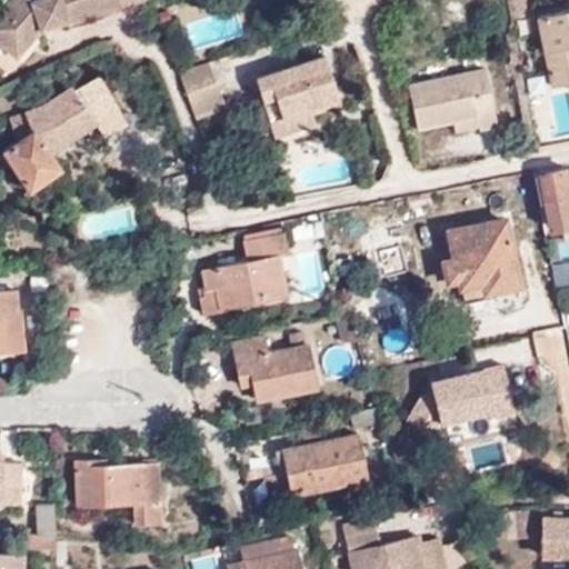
[(42,29),(43,28),(41,20),(66,12),(68,20),(69,23),(140,0),(36,0),(33,1),(32,0),(10,0),(0,11),(0,40),(17,56),(42,29)]
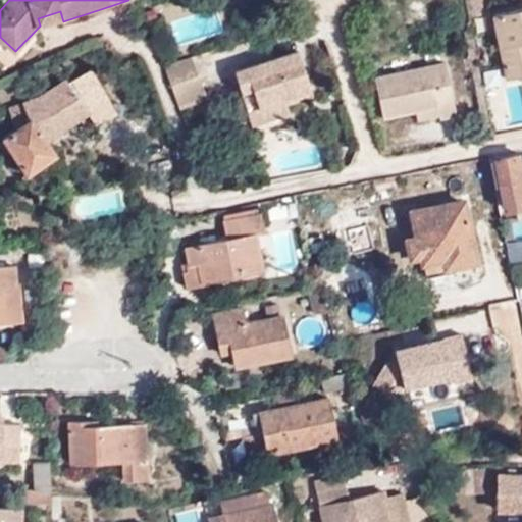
[(506,81),(521,76),(521,10),(491,16),(506,81)]
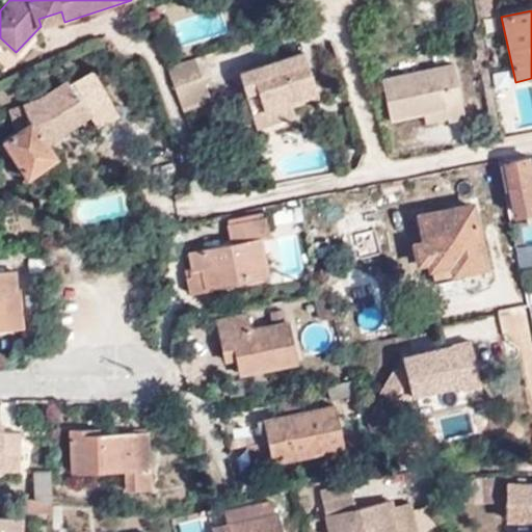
[(41,26),(63,19),(61,11),(38,19),(41,26)]
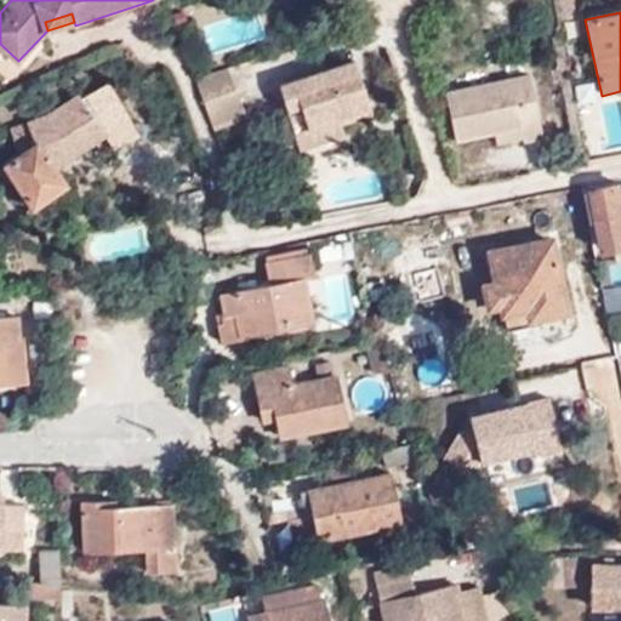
[(275,86),(291,136),(332,123),(366,113),(349,64),(275,86)]
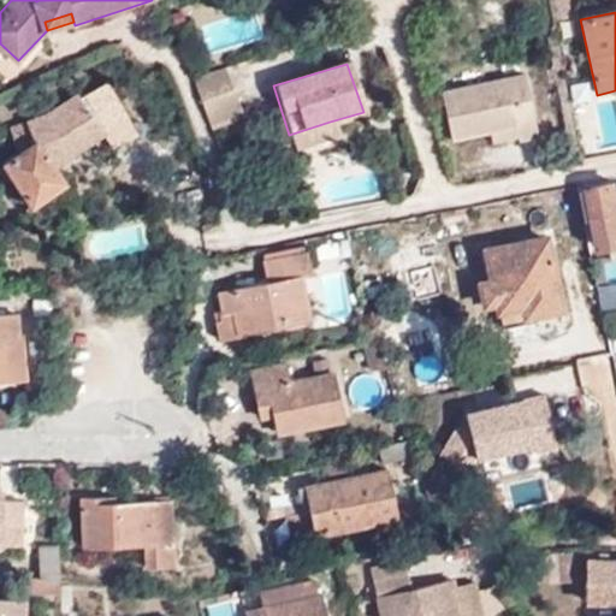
[(243,110),(227,67),(194,78),(211,122),(243,110)]
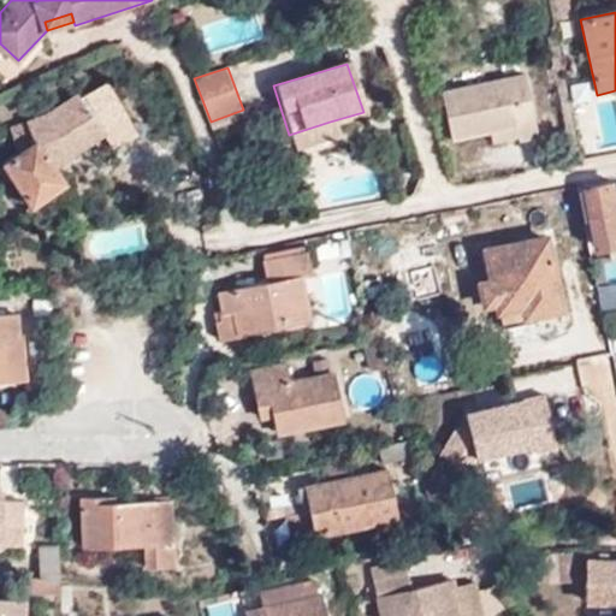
[(78,96),(71,84),(15,119),(17,150),(4,158),(31,201),(65,181),(55,166),(106,134),(114,147),(137,132),(105,81),(78,96)]
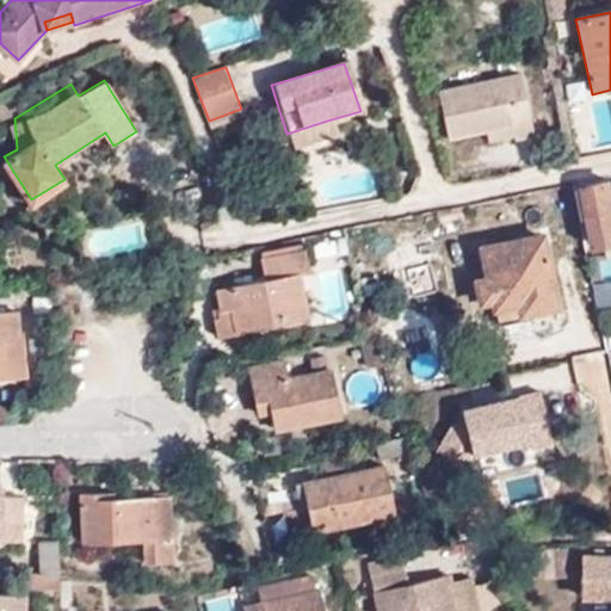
[(444,144),(477,137),(506,131),(508,143),(510,147),(531,142),(517,80),(434,97),(444,144)]
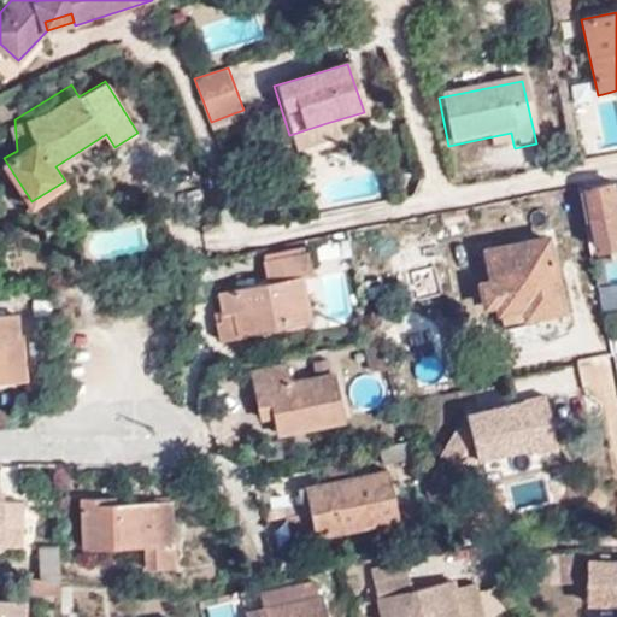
[(330,122),(289,135),(293,148),(335,136),(330,122)]
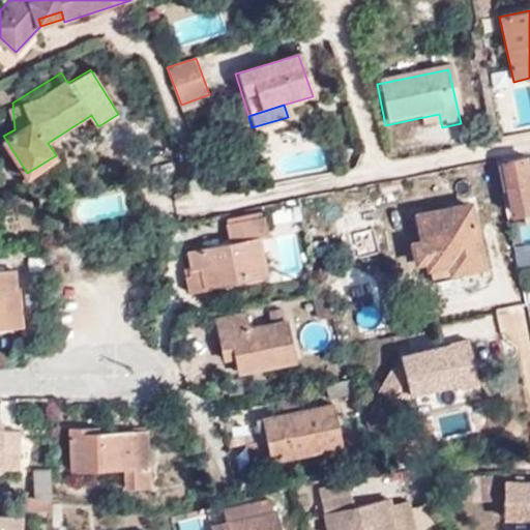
[(439,114),(414,119),(416,129),(441,124),(439,114)]
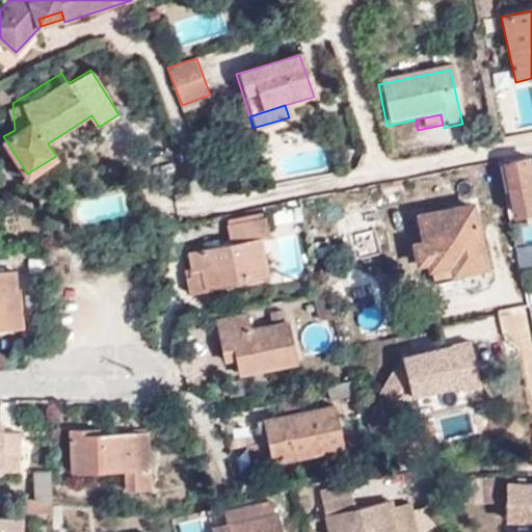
[(531,211),(531,158),(511,163),(522,214),(531,211)]
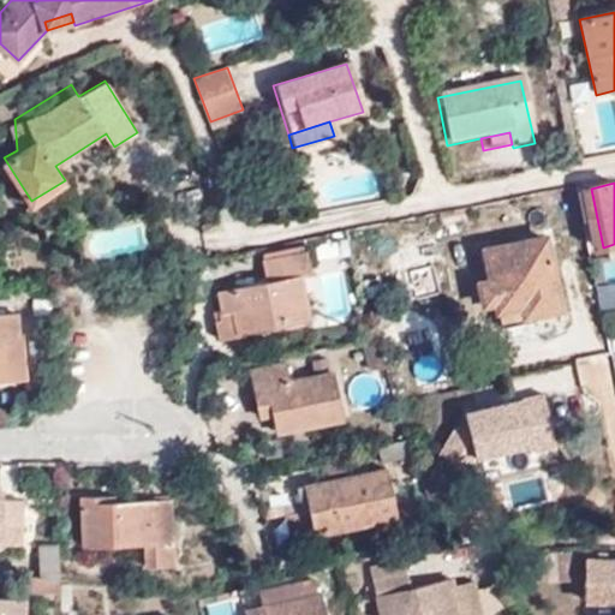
[(274,204),(279,218),(299,213),(297,201),(274,204)]
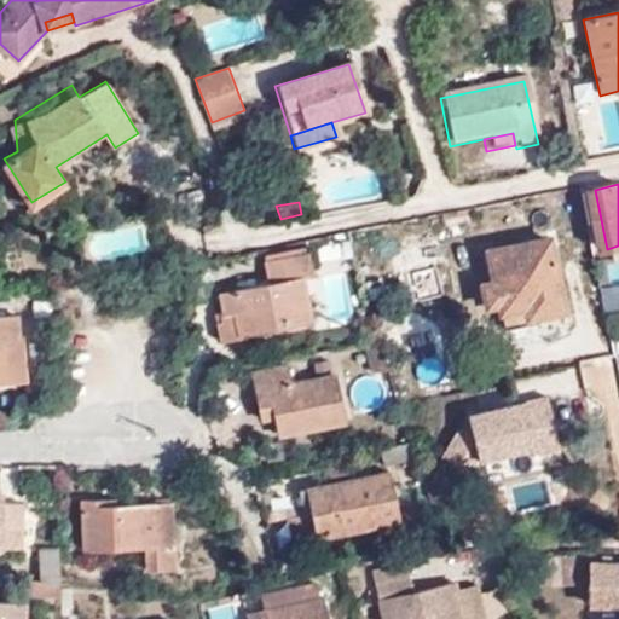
[(565,316),(550,238),(490,250),(495,279),(484,283),(489,304),(499,301),(504,328),(565,316)]
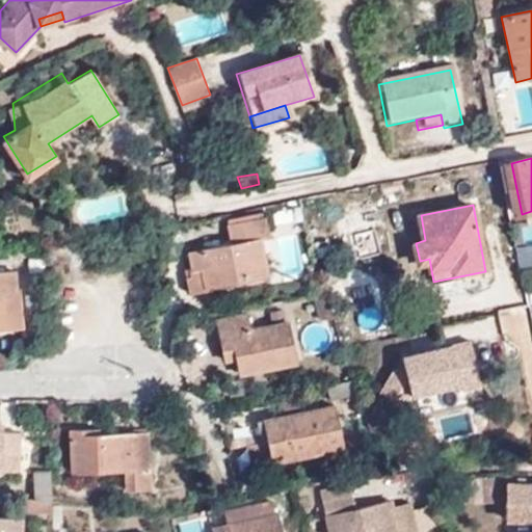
[(269,236),(265,218),(227,225),(230,243),(190,253),(192,266),(186,267),(188,276),(183,277),(186,293),(205,290),(204,287),(267,273),(260,238),(269,236)]
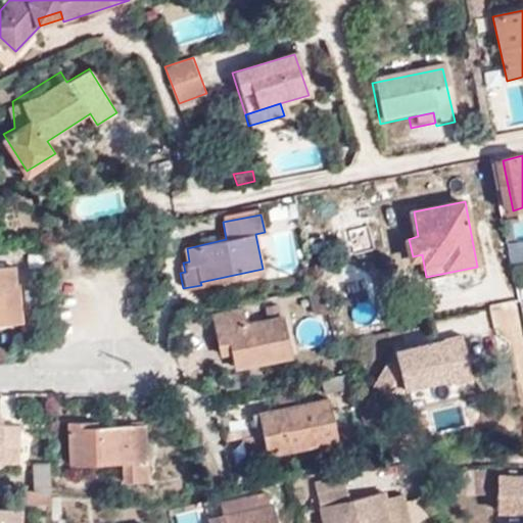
[(522,228),(507,231),(509,243),(522,240),(522,228)]
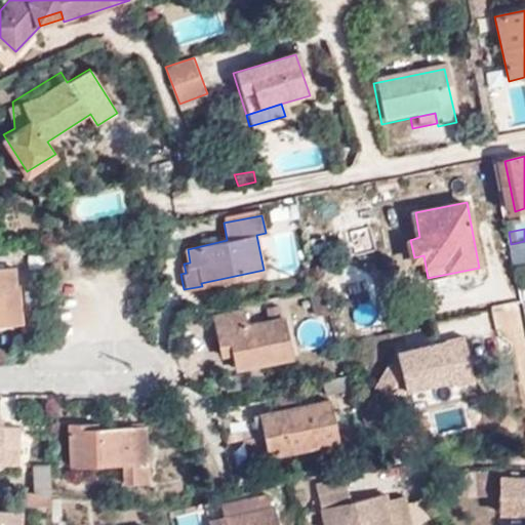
[(524,241),(511,244),(515,263),(524,259),(524,241)]
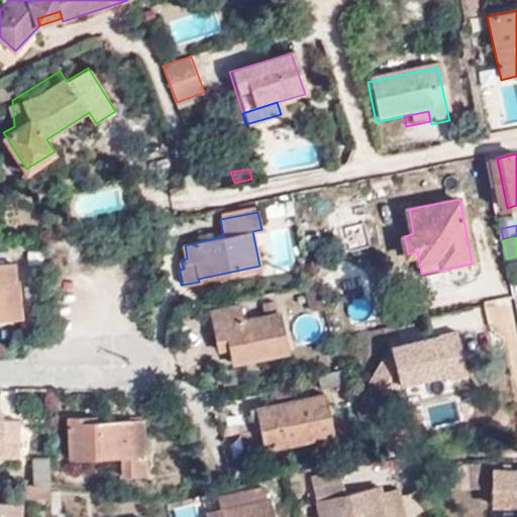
[(0,321),(29,320),(27,282),(18,282),(17,265),(0,265),(0,321)]
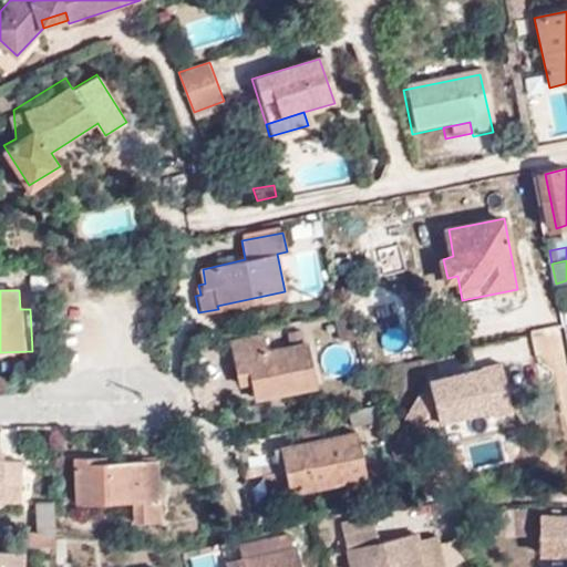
[(269,350),(265,332),(232,340),(240,380),(249,378),(255,400),(316,384),(305,341),(269,350)]
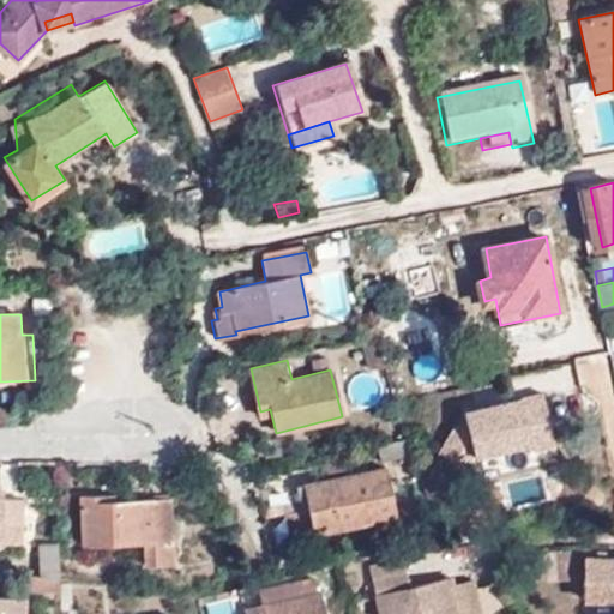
[(547,390),(465,402),(474,455),(554,443),(547,390)]
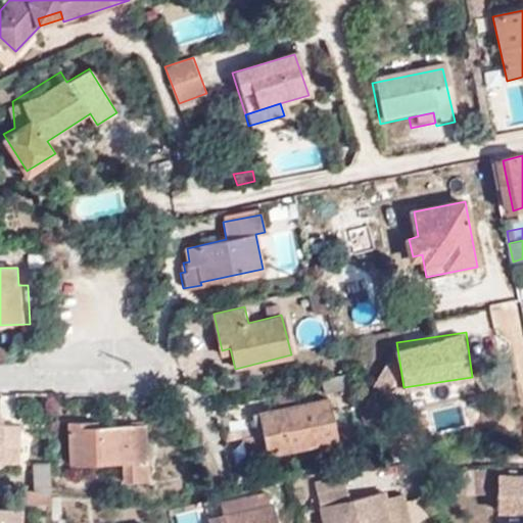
[(347,388),(342,372),(318,377),(323,393),(347,388)]
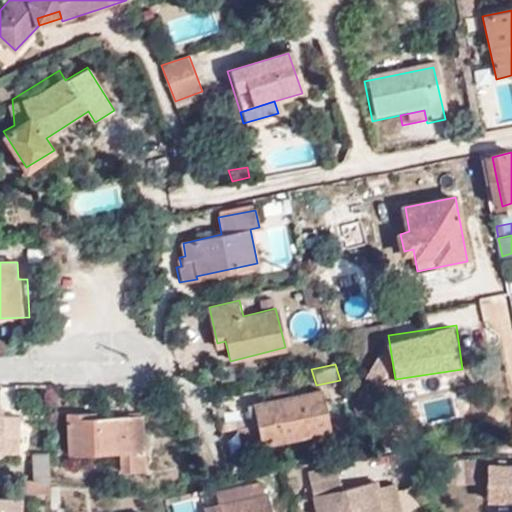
[(252,401),(262,442),(329,429),(319,387),(252,401)]
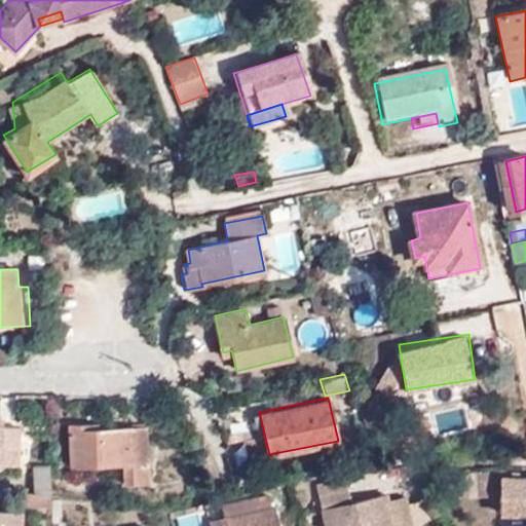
[(345,427),(361,424),(355,412),(341,416),(345,427)]
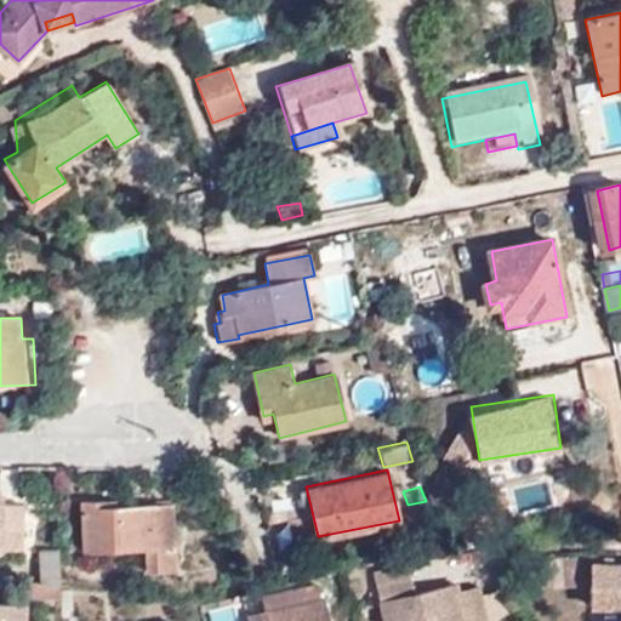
[(0,497),(0,550),(17,551),(18,503),(0,502),(0,497)]
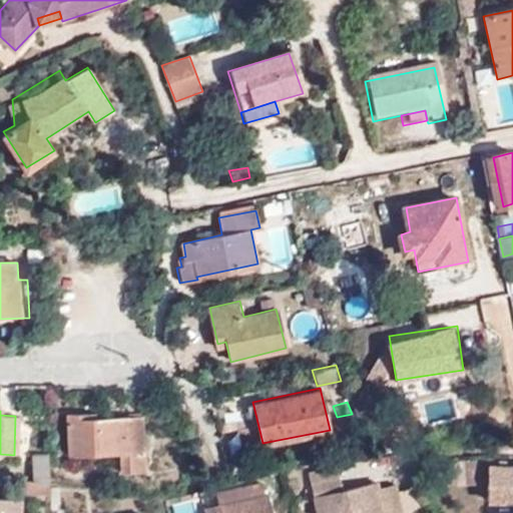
[(91,417),(91,414),(69,414),(70,454),(119,452),(119,472),(143,472),(142,417),(91,417)]
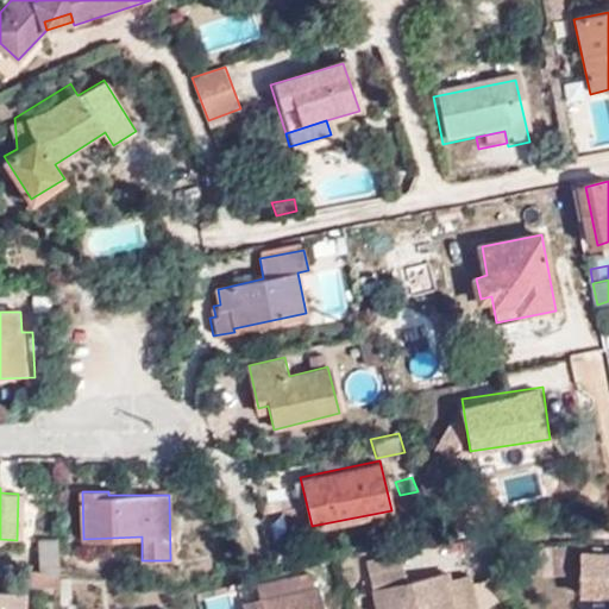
[(290,508),(287,494),(264,498),(268,513),(290,508)]
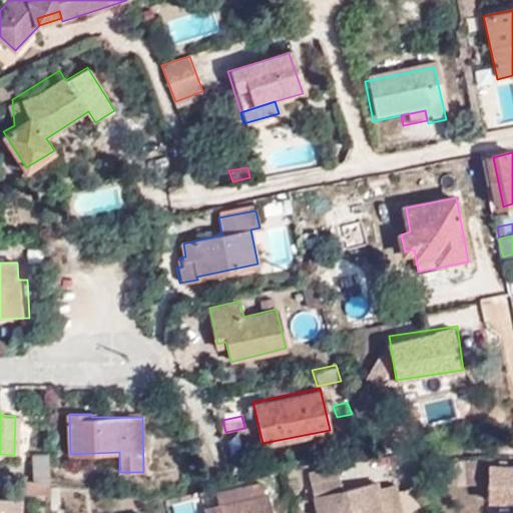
[(497,462),(497,456),(439,459),(437,480),(485,484),(484,501),(512,503),(512,508),(512,467),(504,467),(504,462),(497,462)]
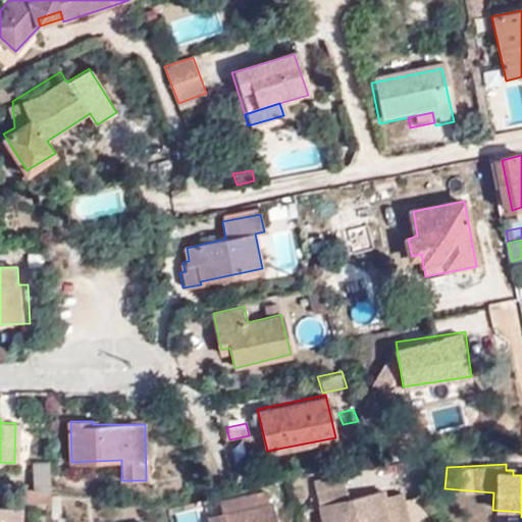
[(31,490),(49,491),(48,465),(31,466),(31,490)]
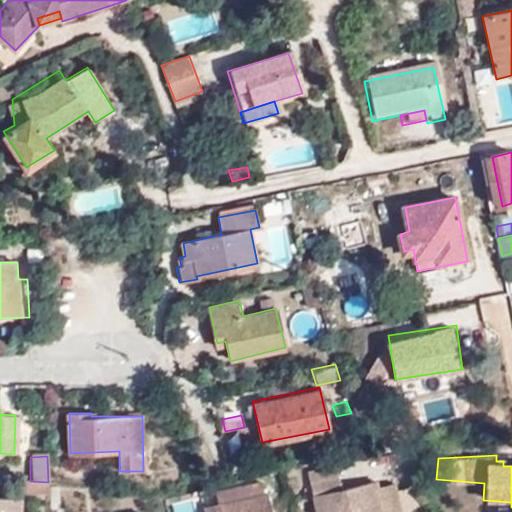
[(396,511),(391,484),(372,488),(371,482),(338,489),(333,466),(304,472),(312,511),(396,511)]
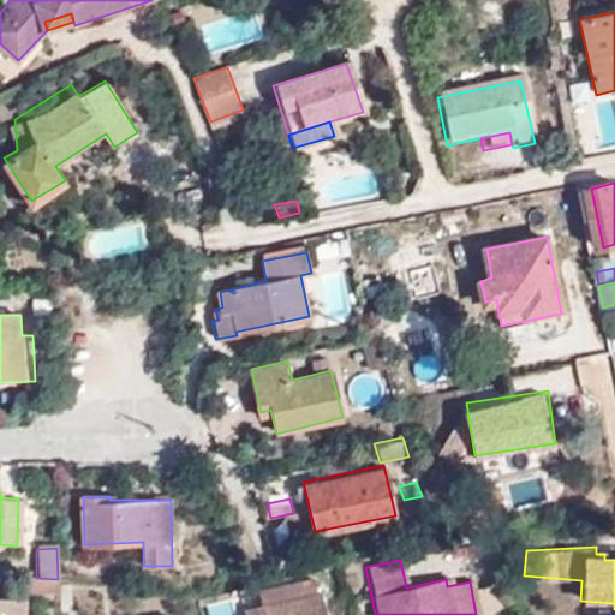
[(58,595),(58,591),(58,579),(36,578),(18,577),(18,593),(58,595)]
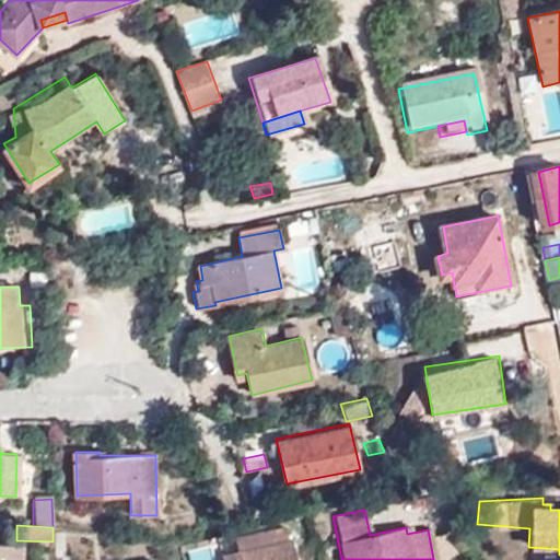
[(65,539),(65,529),(53,527),(53,538),(65,539)]
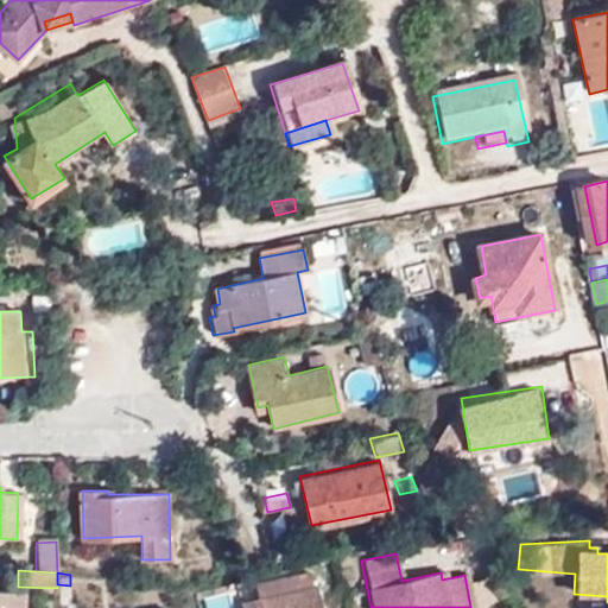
[(321,607),(317,588),(314,589),(311,576),(276,583),(279,597),(258,601),(241,605),(241,607),(321,607)]
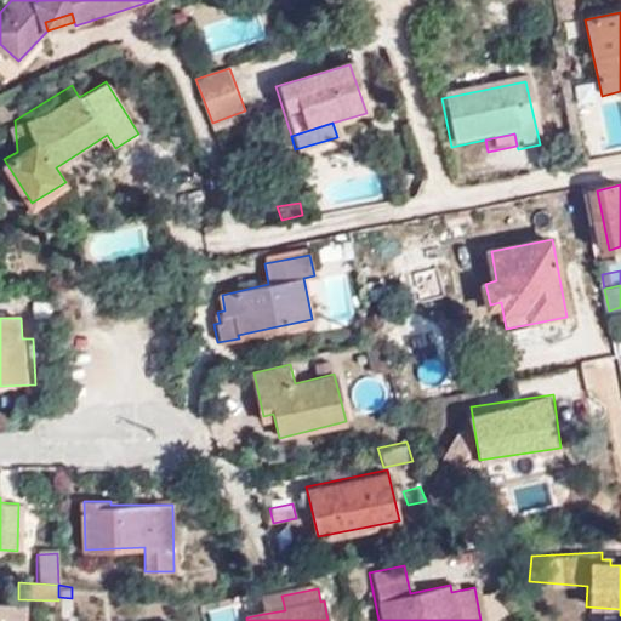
[(285,610),(281,596),(260,600),(263,614),(285,610)]
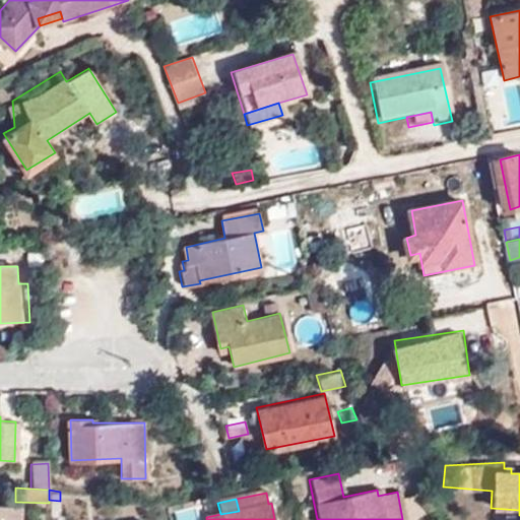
[(15,519),(16,511),(0,509),(0,519),(15,519)]
